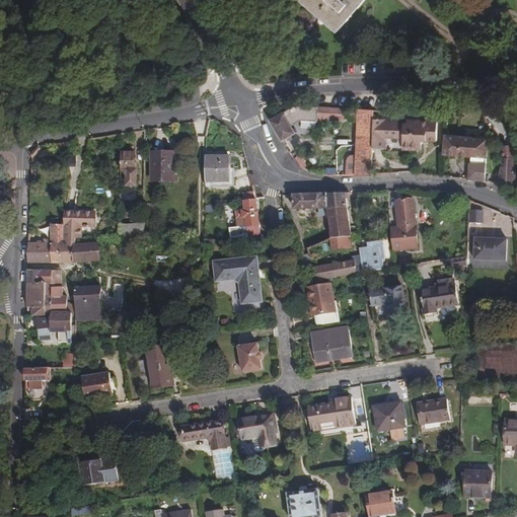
[(302,0),(336,28),(361,0),(302,0)]
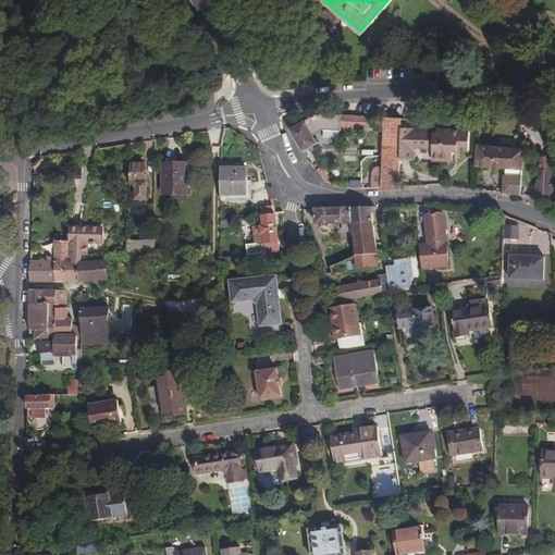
[(95,37),(83,40),(89,57),(99,53),(95,37)]
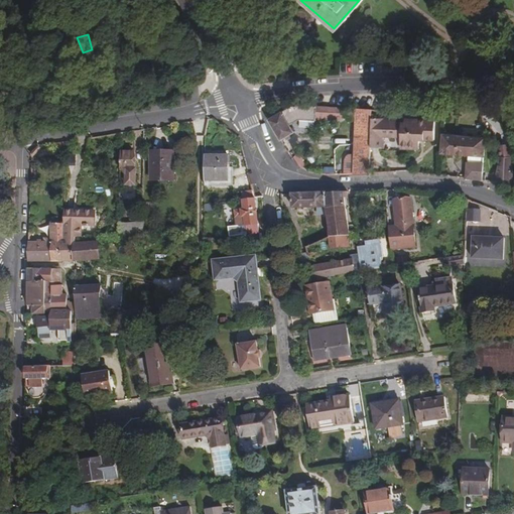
[(264,59),(257,67),(266,75),(273,68),(264,59)]
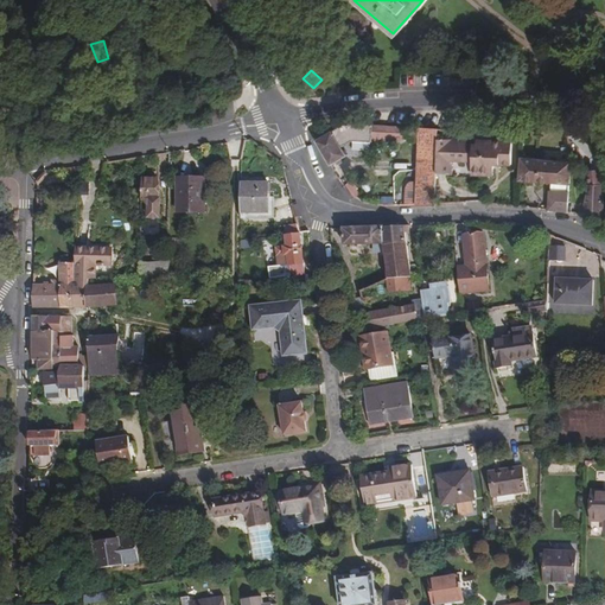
[(53,110),(43,112),(44,122),(55,121),(53,110)]
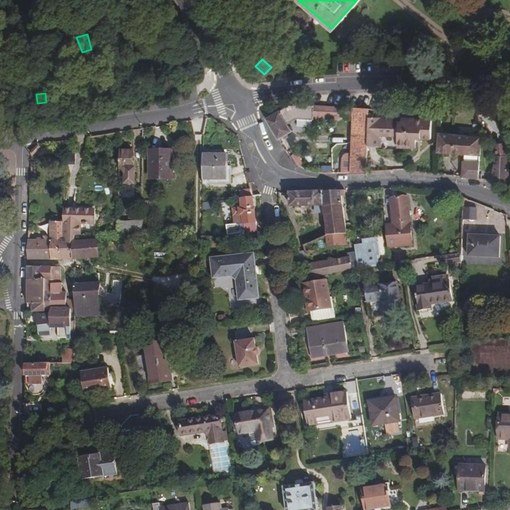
[(289,103),(265,117),(277,136),(290,129),(286,122),(293,117),(312,118),(312,115),(339,116),(339,104),(289,103)]
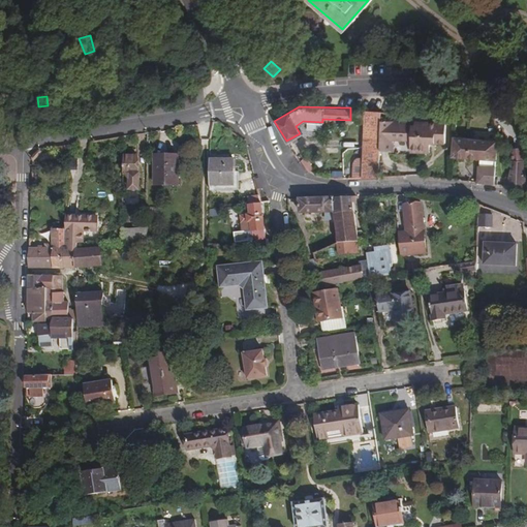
[(379,110),(364,109),(363,127),(379,127),(379,118),(379,110)]
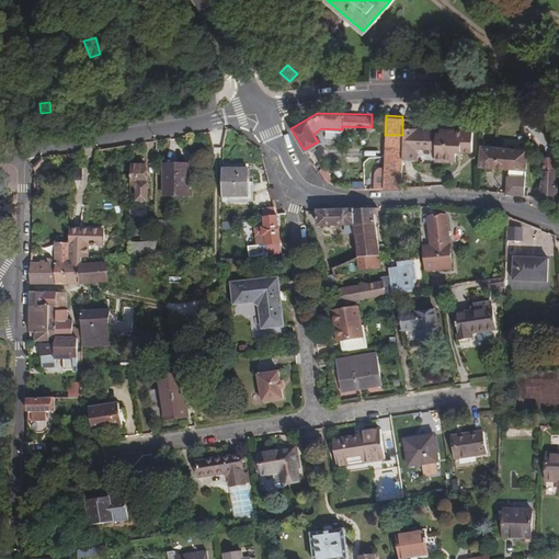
[(402,125),(402,135),(401,157),(415,158),(415,146),(434,147),(433,158),(454,159),(455,149),(470,149),(471,128),(438,126),(438,130),(429,129),(429,126),(402,125)]
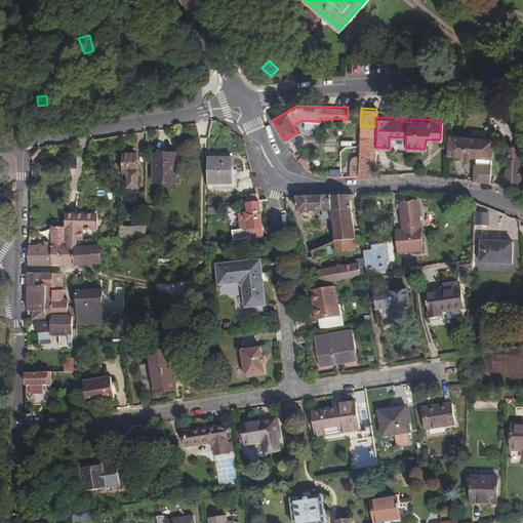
[(376,126),(360,126),(358,155),(375,156),(375,147),(376,126)]
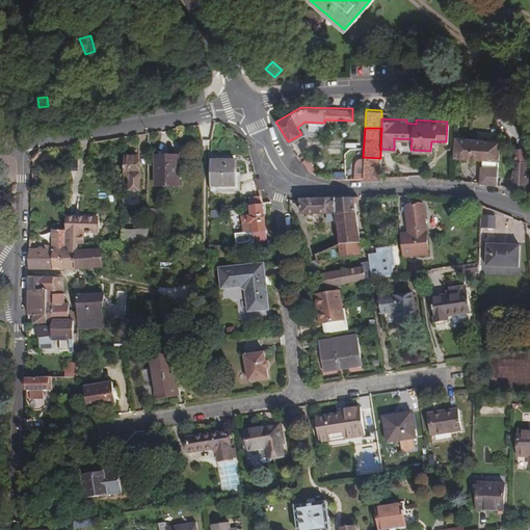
[(498,139),(454,136),(453,155),(480,157),(478,183),(495,184),(498,139)]
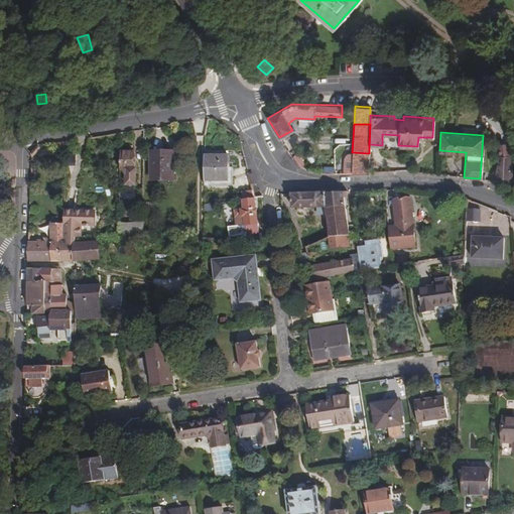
[(494,179),(512,180),(507,140),(496,142),(498,156),(495,170),(494,179)]
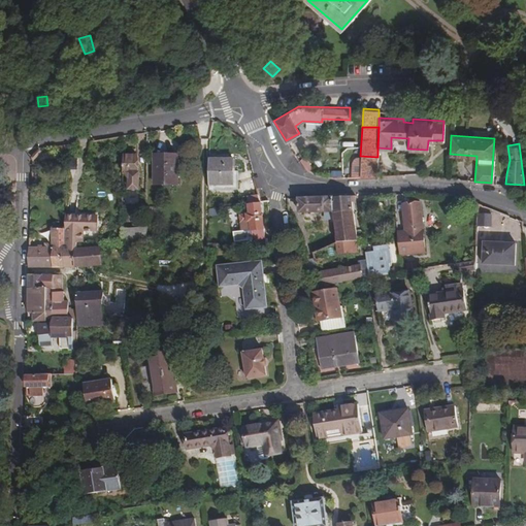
[(66,156),(65,144),(50,145),(52,158),(66,156)]
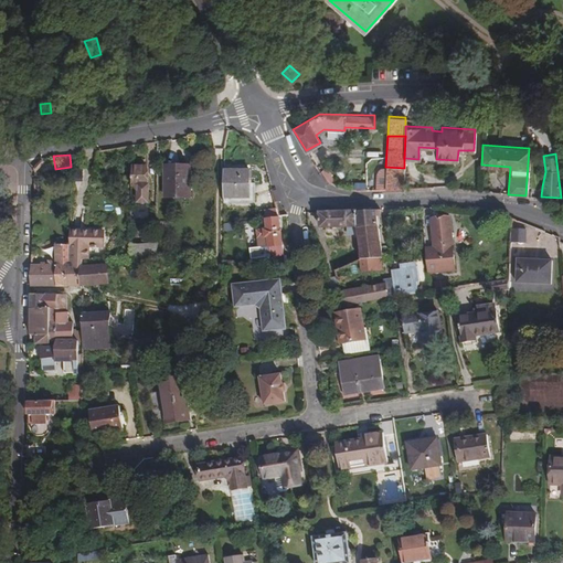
[(139,163),(129,163),(129,184),(137,184),(137,200),(146,200),(146,173),(139,163)]
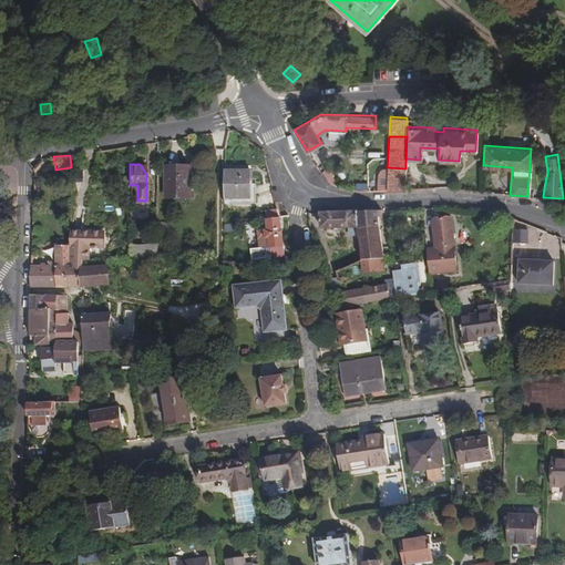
[(189,164),(163,164),(163,197),(189,197),(189,164)]
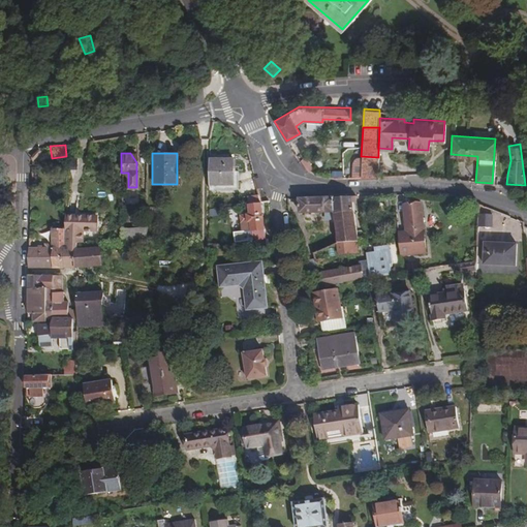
[(361,156),(360,176),(377,175),(378,157),(361,156)]
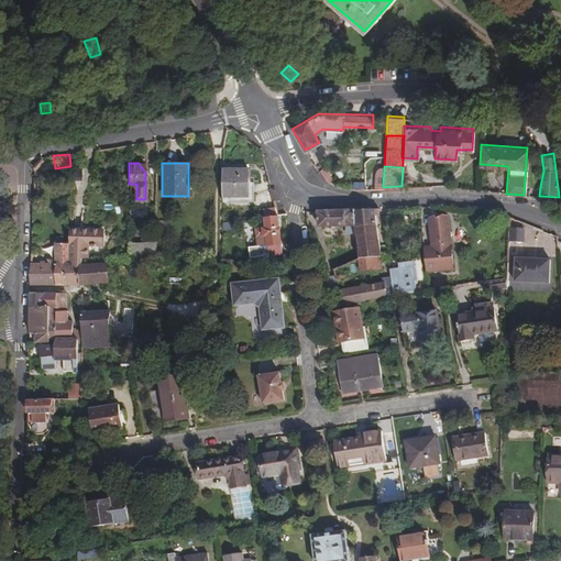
[(246,167),(221,167),(221,201),(252,201),(252,182),(246,182),(246,167)]
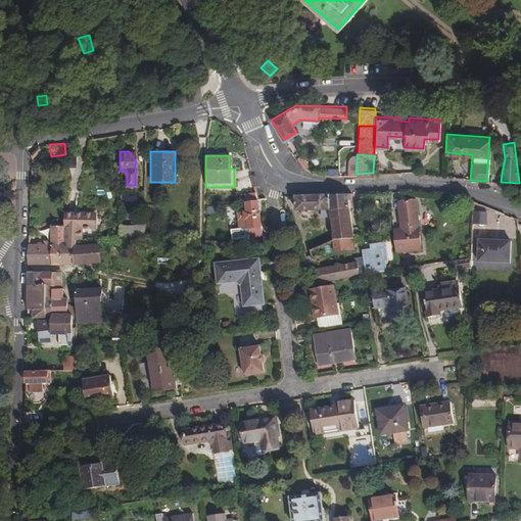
[(299,155),(294,158),(303,168),(305,169),(308,167),(303,162),(305,160),(299,155)]
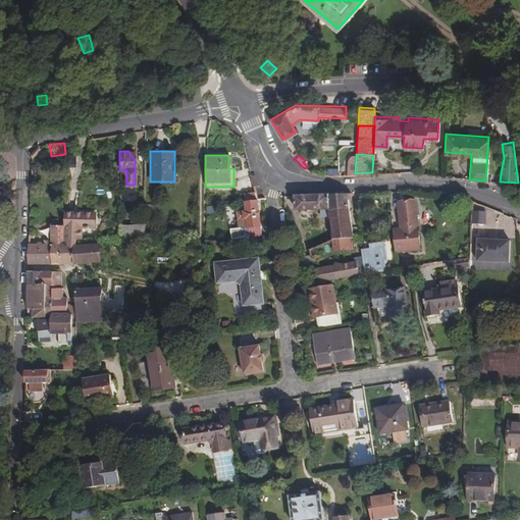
[(257,199),(255,192),(243,193),(245,209),(236,210),(238,225),(247,224),(248,236),(260,234),(257,199)]
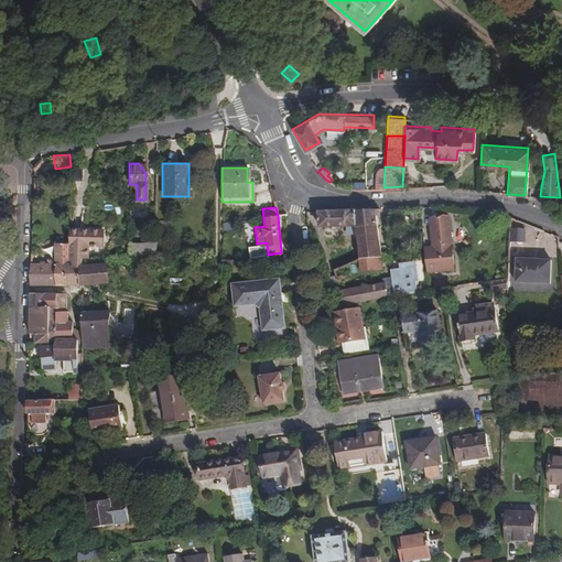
[(374,208),(316,212),(317,227),(345,225),(345,233),(356,231),(358,256),(358,257),(374,256),(379,256),(374,208)]
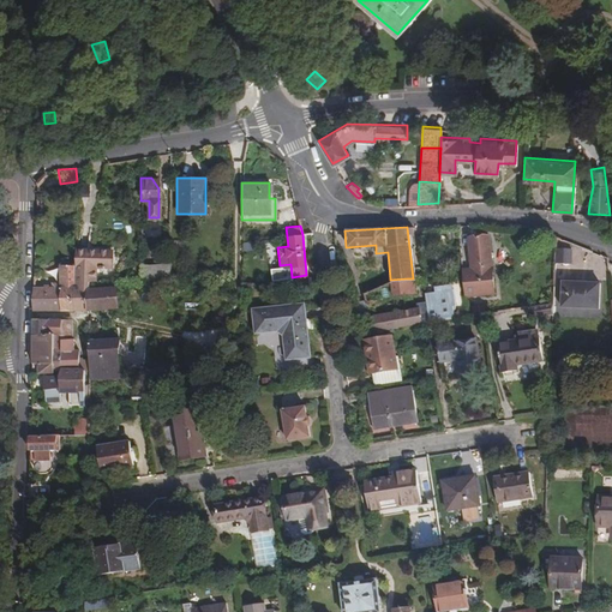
[(468,267),(460,268),(461,295),(492,293),(487,233),(466,235),(468,267)]
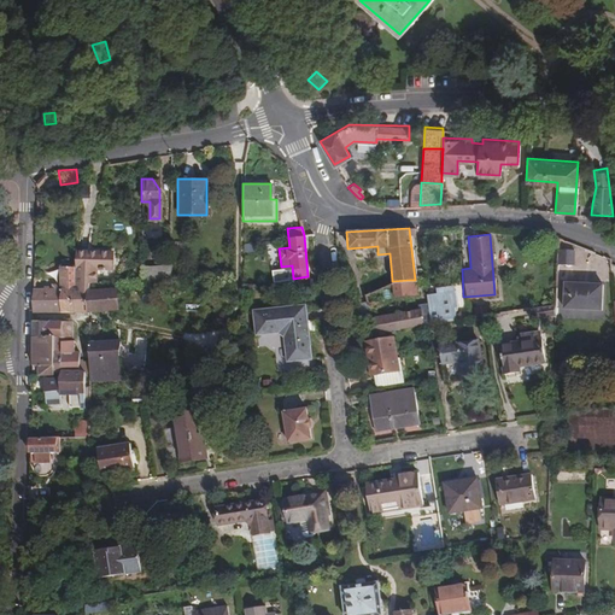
[(425,247),(425,258),(438,258),(437,246),(425,247)]
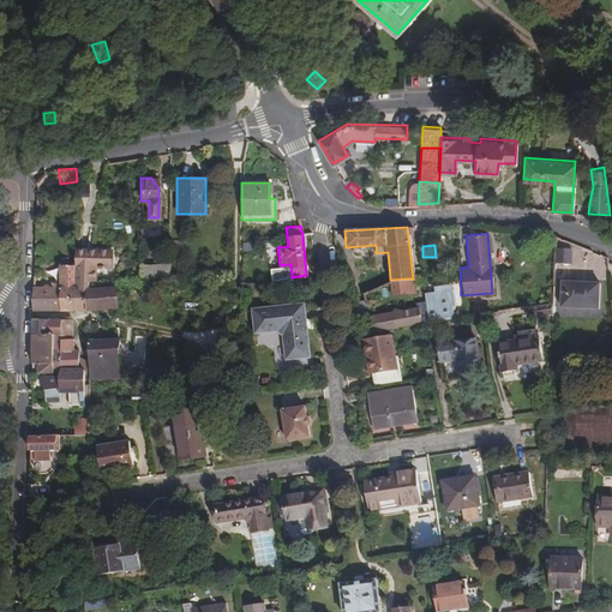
[(569,250),(553,249),(553,264),(568,265),(569,250)]
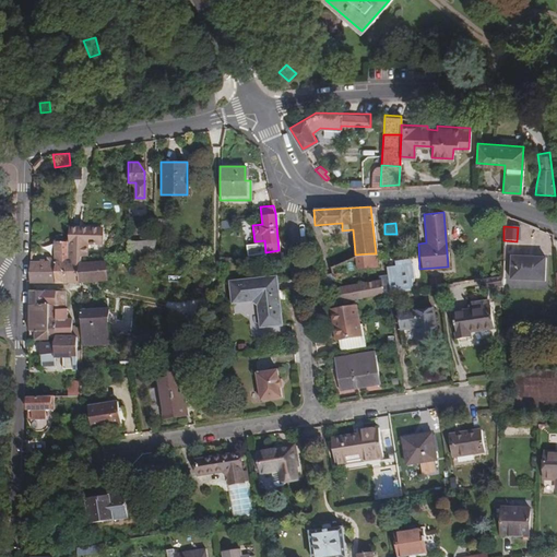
[(79,256),(85,256),(85,245),(89,245),(89,246),(93,246),(93,245),(97,245),(98,228),(84,227),(84,232),(79,232),(79,227),(67,227),(67,241),(64,282),(78,282),(78,281),(79,263),(79,256)]
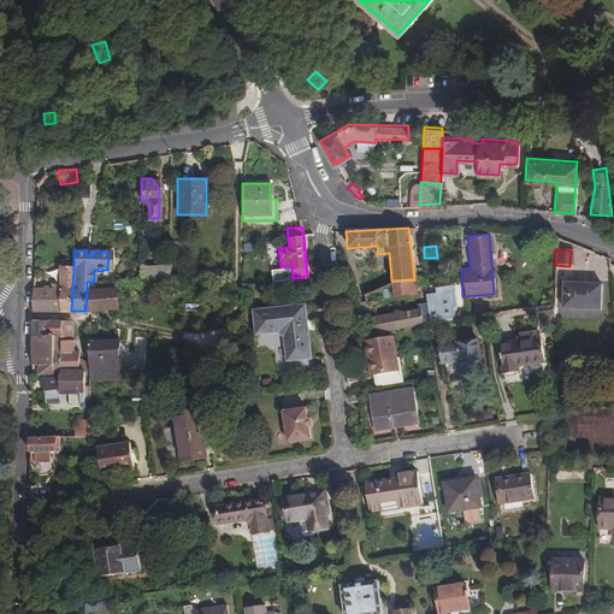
[(167,276),(167,264),(140,265),(140,278),(167,276)]
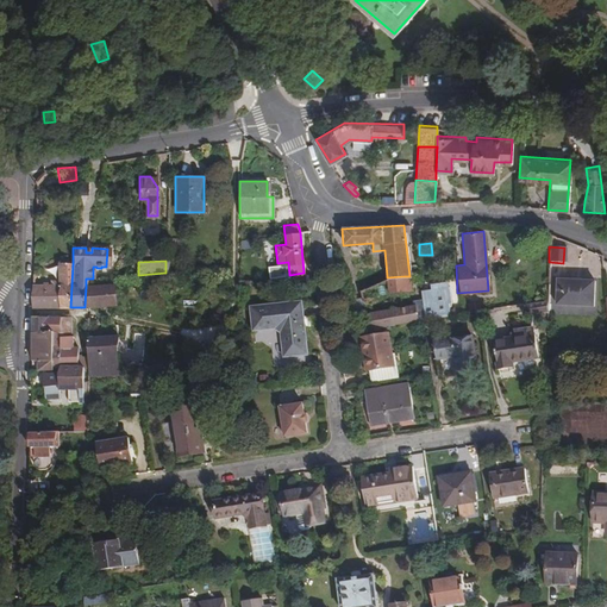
[(48,283),(31,283),(30,308),(70,307),(73,263),(60,263),(58,279),(58,285),(48,283)]
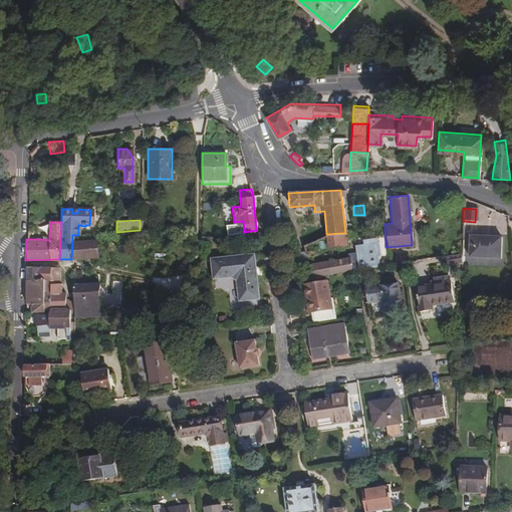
[(340,233),(326,234),(327,246),(341,245),(340,233)]
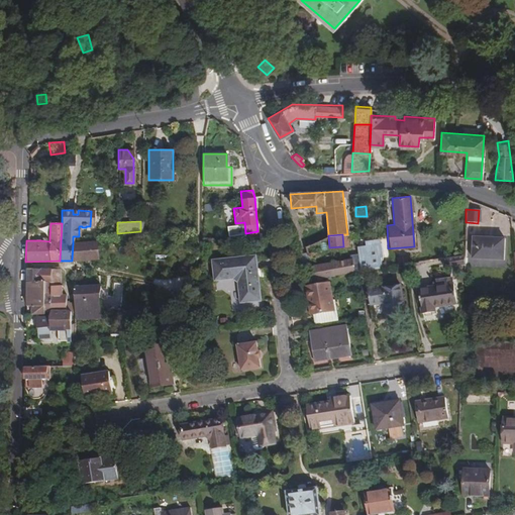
[(504,239),(473,237),(472,260),(503,261),(504,239)]
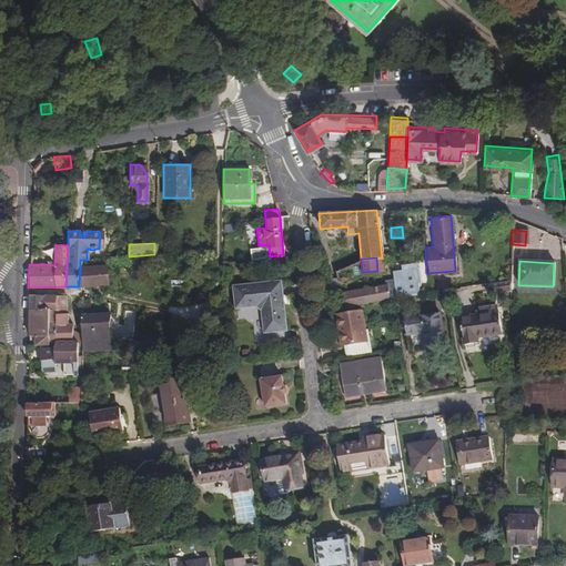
[(402,265),(403,273),(415,271),(414,264),(402,265)]
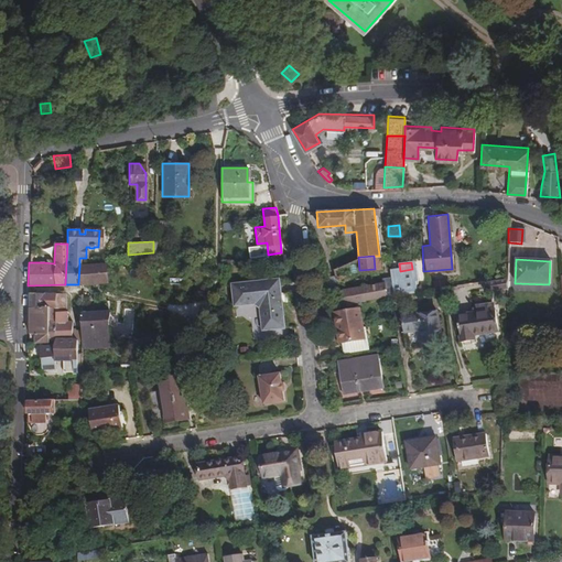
[(106,265),(79,266),(78,283),(106,282),(106,265)]
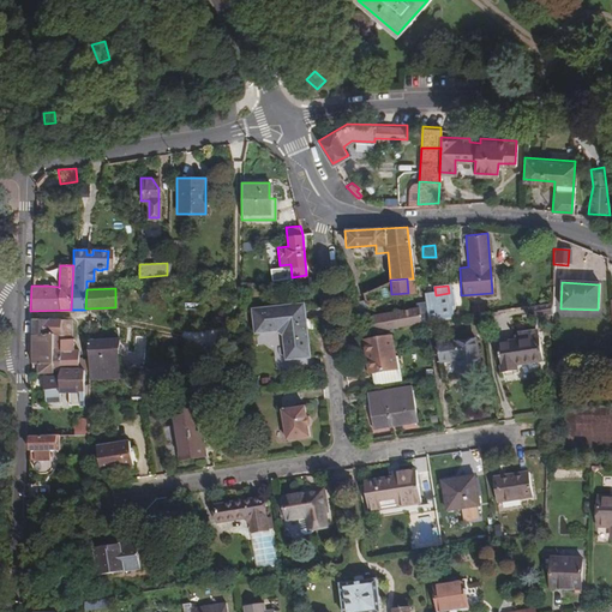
[(436,300),(424,301),(424,306),(426,321),(453,316),(449,293),(436,295),(436,300)]
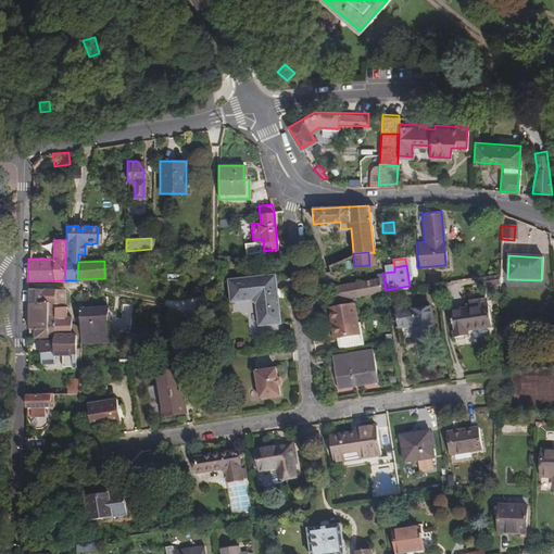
[(329,271),(317,273),(319,292),(332,290),(331,286),(329,271)]
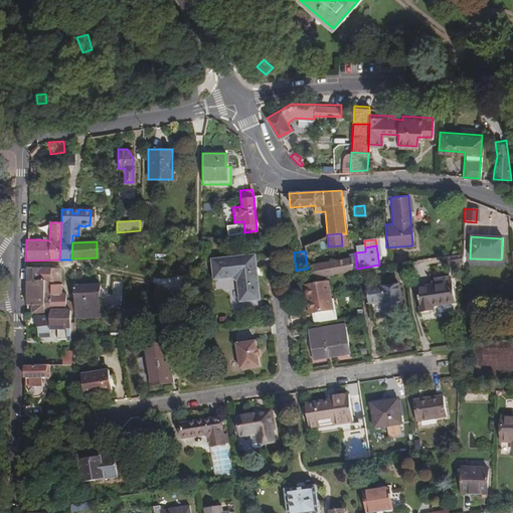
[(307,265),(308,269),(309,277),(357,269),(355,257),(355,252),(347,253),(348,259),(307,265)]
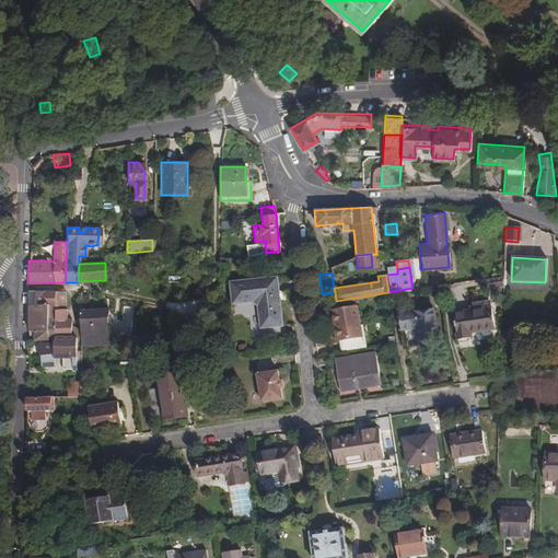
[(502,275),(485,278),(485,286),(503,286),(502,275)]
